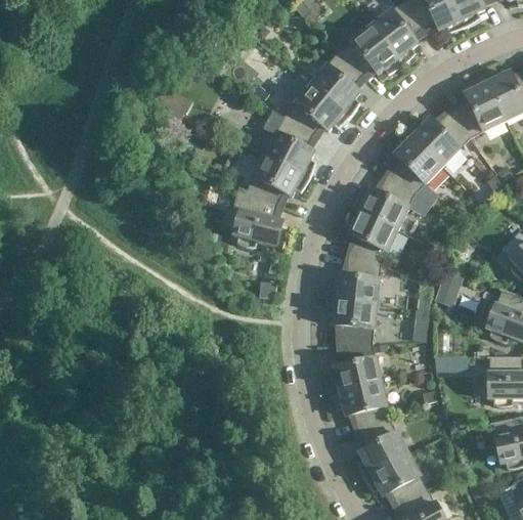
[(297,0),(293,3),(301,14),(308,9),(301,0),(297,0)]
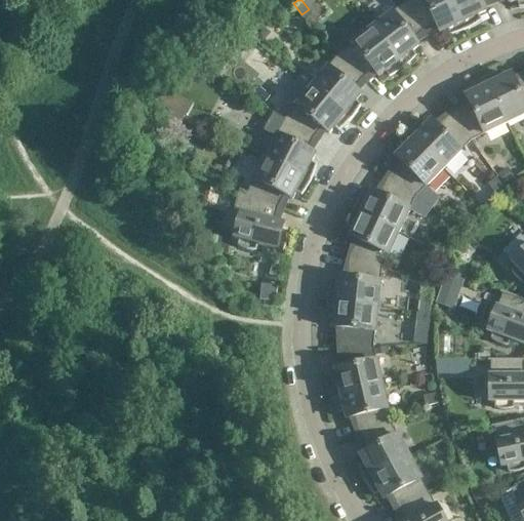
[(425,32),(405,0),(403,0),(391,10),(390,10),(370,25),(402,66),(405,63),(408,59),(412,56),(414,53),(411,48),(416,44),(411,37),(421,28),(425,33),(425,32)]
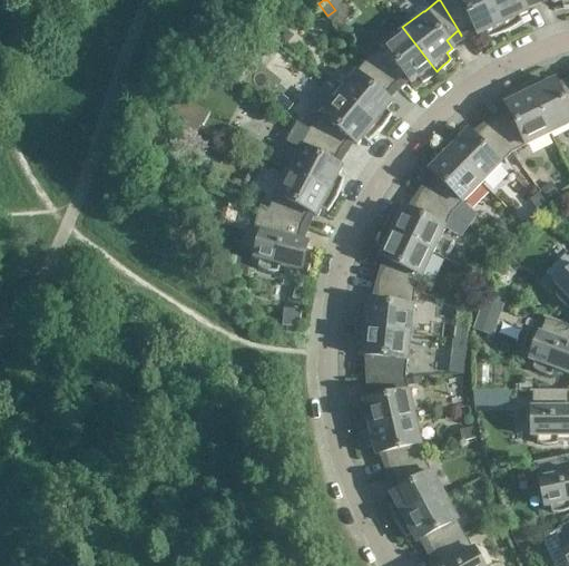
[(504,29),(490,0),(440,0),(461,35),(462,35),(459,30),(472,23),(477,32),(484,29),(487,36),(491,35),(497,32),(502,30),(504,29)]
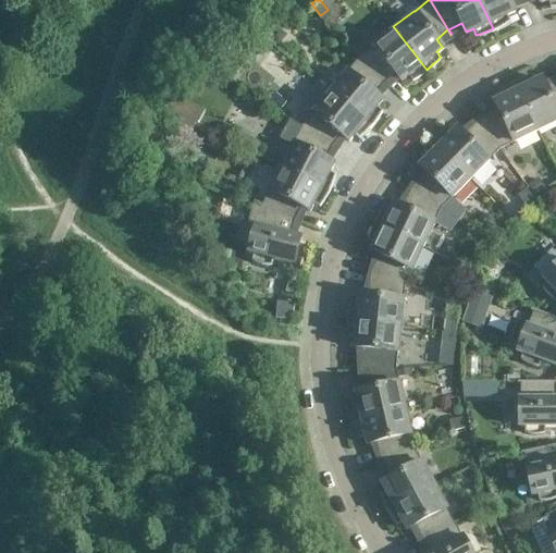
[(524,0),(479,0),(493,28),(497,26),(501,24),(504,23),(508,20),(506,13),(514,10),(509,1),(511,0),(523,0),(524,0)]
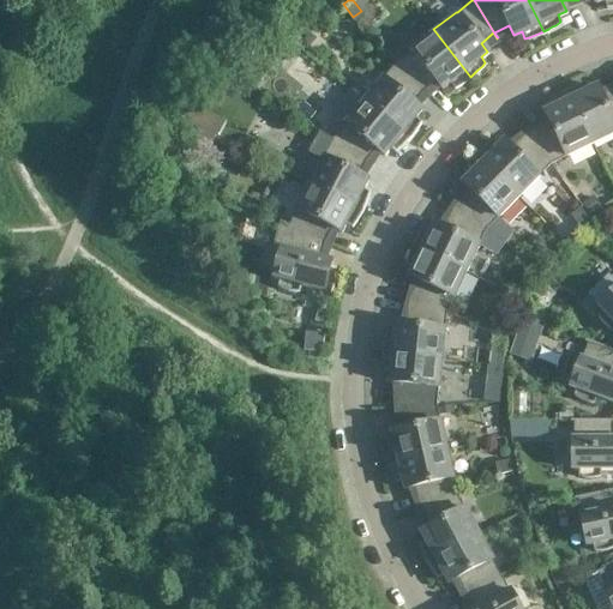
[(302,26),(295,37),(304,44),(310,37),(310,32),(302,26)]
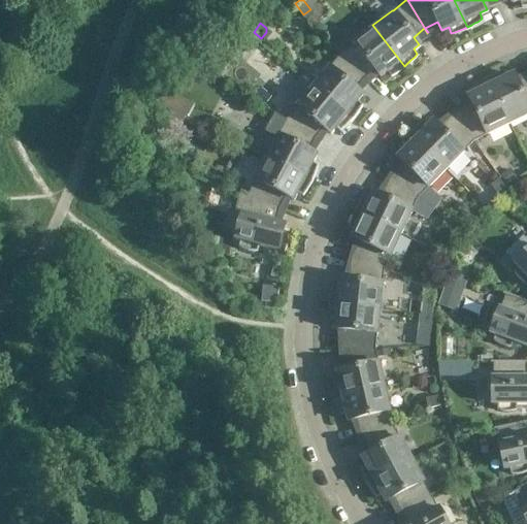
[(404,66),(372,25),(353,40),(354,40),(339,52),(366,79),(367,79),(363,75),(374,67),(380,74),(386,70),(390,75),(392,73),(397,71),(401,68),(404,66)]
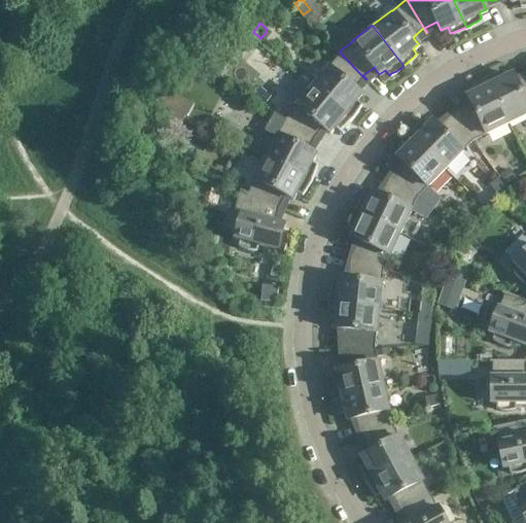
[(243,29),(207,47),(212,57),(247,38),(243,29)]
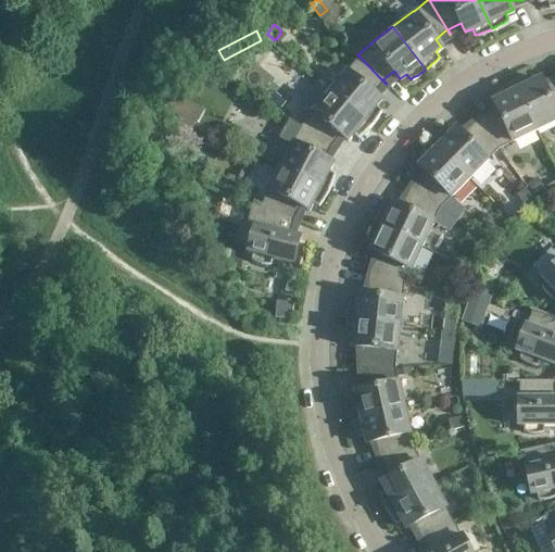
[(386,84),(357,54),(345,70),(344,69),(328,89),(370,124),(373,120),(376,116),(377,113),(380,109),(375,104),(380,98),(373,91),(381,80),(386,85),(386,84)]
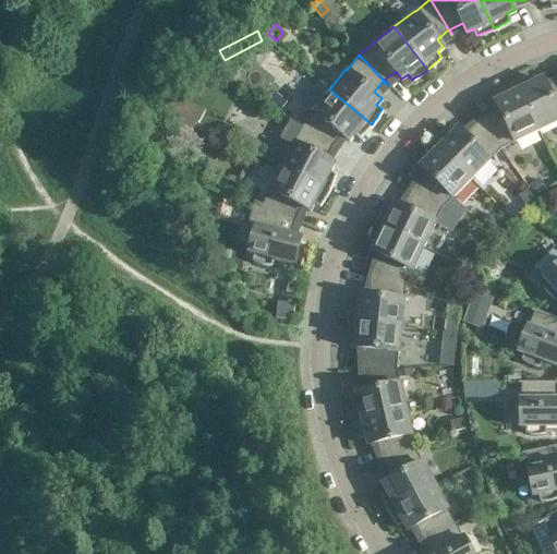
[(556,79),(545,85),(541,75),(533,80),(531,73),(527,74),(521,76),(518,77),(513,80),(537,129),(556,118),(556,79)]
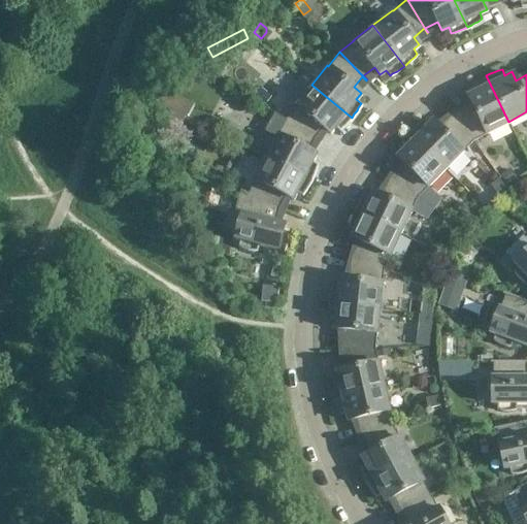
[(508,122),(486,75),(480,78),(475,82),(471,85),(473,90),(467,94),(471,102),(453,110),(452,108),(451,109),(472,138),(486,132),(508,122)]
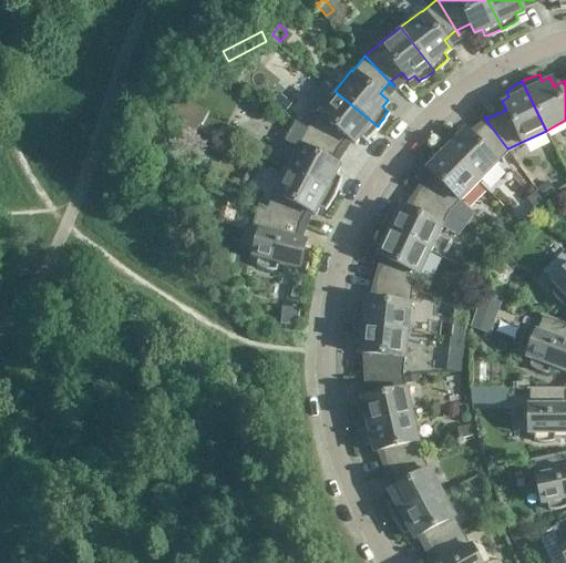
[(153,89),(153,90),(156,100),(175,110),(182,96),(160,85),(153,89)]
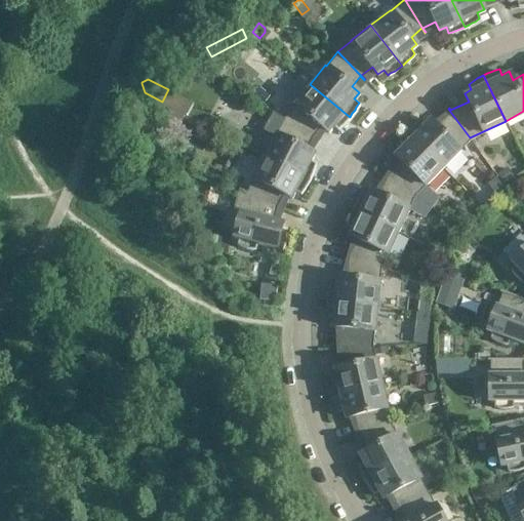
[(350,117),(310,84),(294,103),(294,104),(283,117),(316,138),(316,137),(312,135),(320,124),(327,130),(332,125),(337,128),(340,126),(344,123),(346,121),(350,117)]
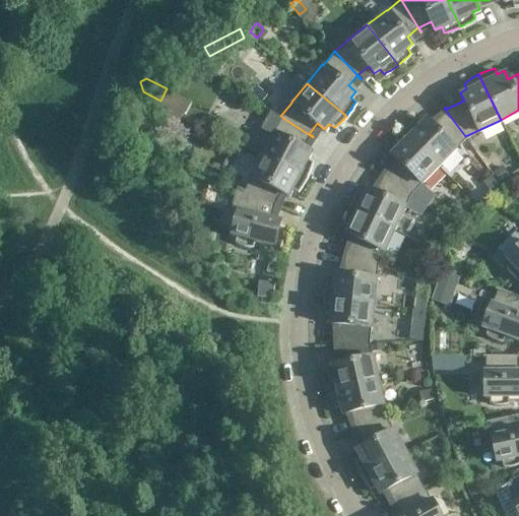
[(169,106),(164,117),(175,123),(180,112),(169,106)]
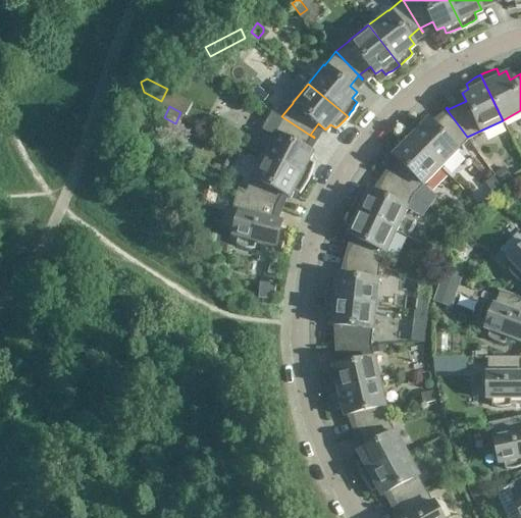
[(467,137),(446,108),(447,110),(433,124),(426,117),(421,123),(417,118),(414,120),(409,124),(407,126),(404,130),(439,165),(457,148),(467,137)]
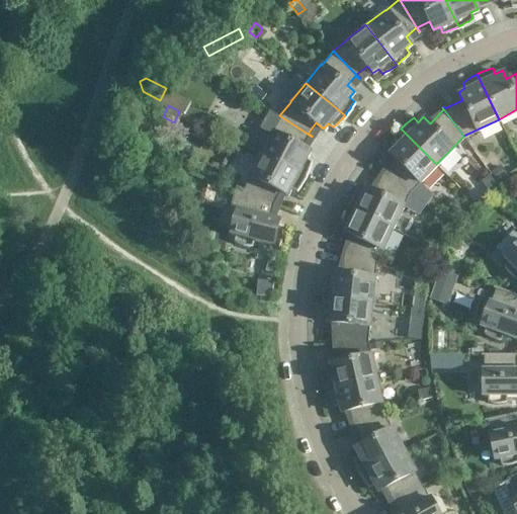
[(312,137),(279,115),(271,132),(271,131),(260,153),(305,175),(307,172),(309,168),(310,164),(311,160),(306,157),(309,151),(300,146),(307,135),(311,137),(312,137)]
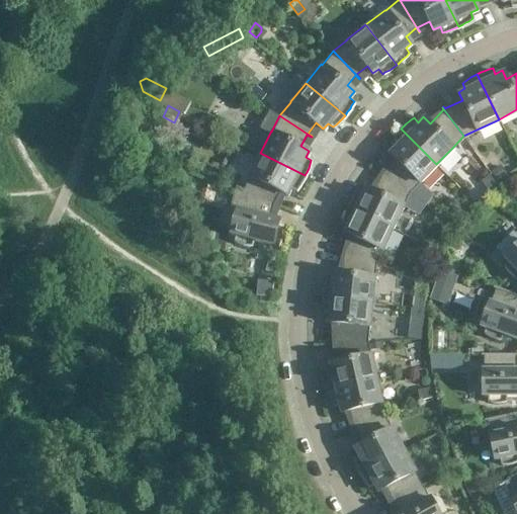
[(436,164),(401,129),(398,132),(395,135),(393,138),(390,142),(394,146),(389,152),(396,158),(381,172),(379,170),(379,171),(409,191),(419,181),(436,164)]
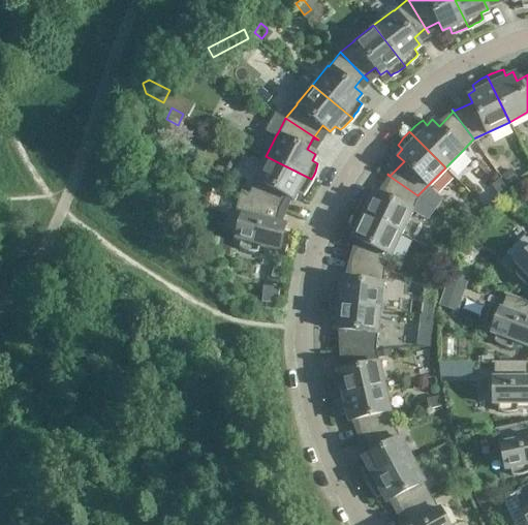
[(311,179),(266,156),(254,178),(246,194),(283,208),(278,206),(284,193),(293,197),(297,191),(302,194),(305,190),(307,187),(309,184),(311,179)]
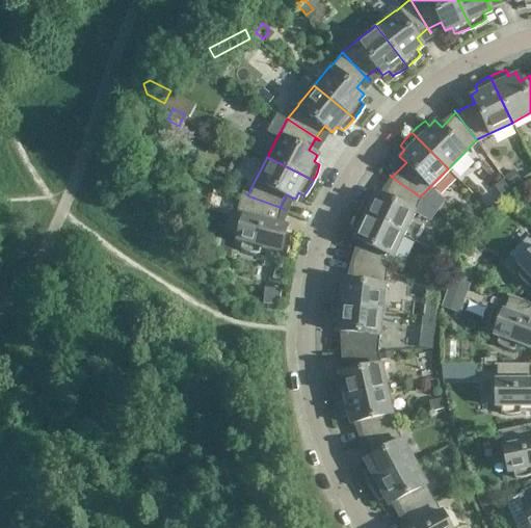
[(512,167),(504,174),(510,183),(520,177),(512,167)]
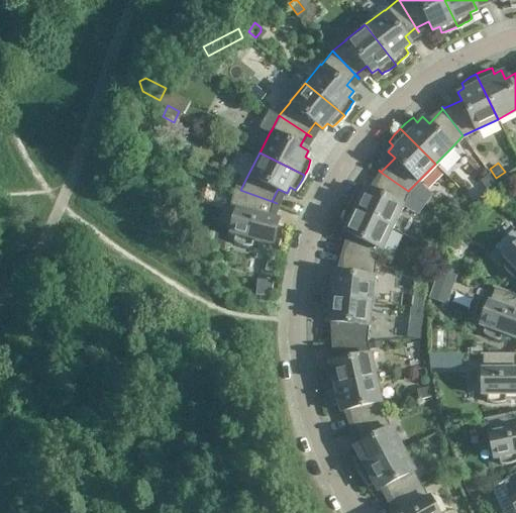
[(408,191),(379,171),(378,171),(380,173),(372,190),(364,186),(360,193),(354,190),(352,194),(349,198),(347,202),(346,205),(391,226),(402,205),(401,204),(408,191)]
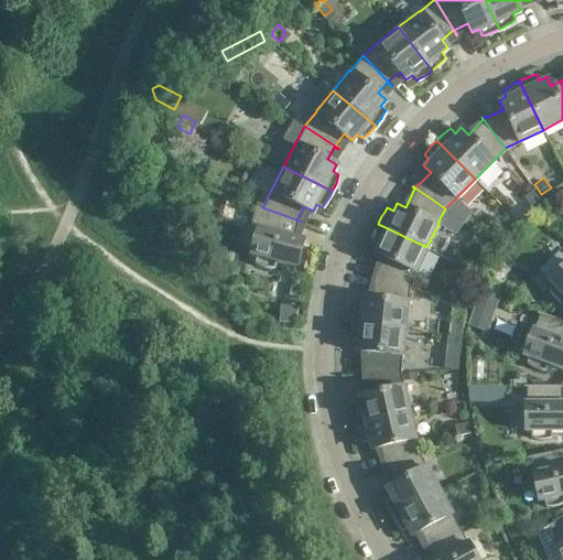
[(526,191),(524,195),(530,203),(539,196),(532,186),(526,191)]
